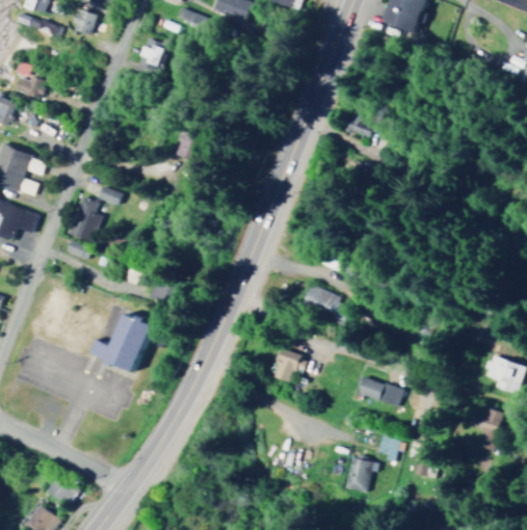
[(27,0),(24,8),(44,16),(49,0),(27,0)]
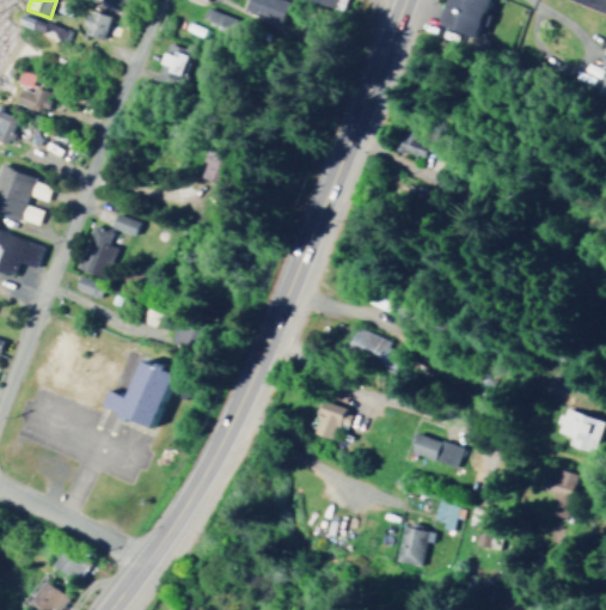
[(122,0),(140,0),(151,4),(151,0),(101,0),(103,0),(101,8),(118,14),(122,0)]
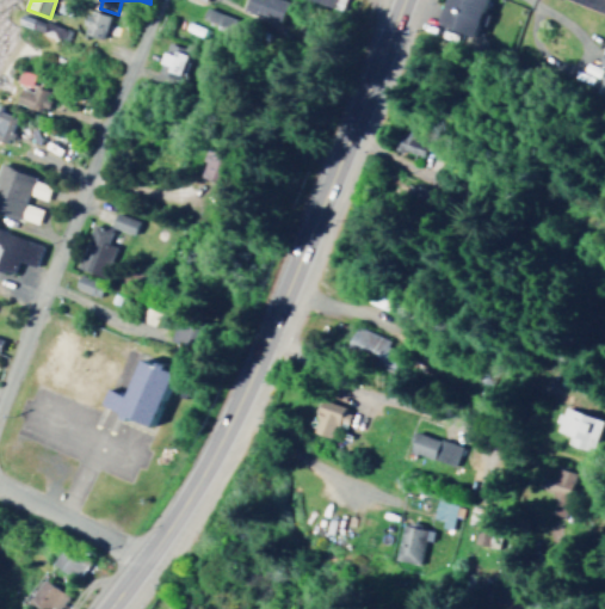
[(476,40),(489,0),(449,0),(439,26),(476,40)]
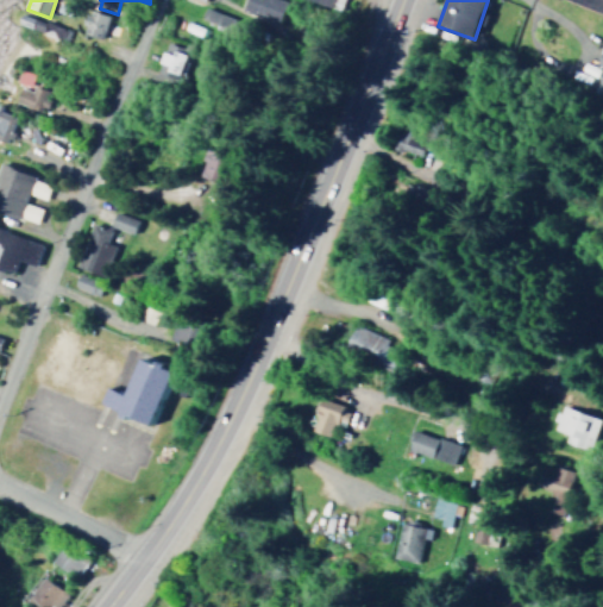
[(83,35),(104,42),(111,19),(90,12),(83,35)]
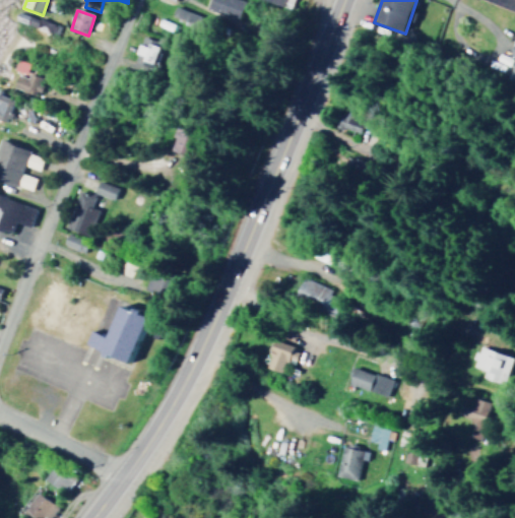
[(17,22),(54,36),(57,26),(20,13),(17,22)]
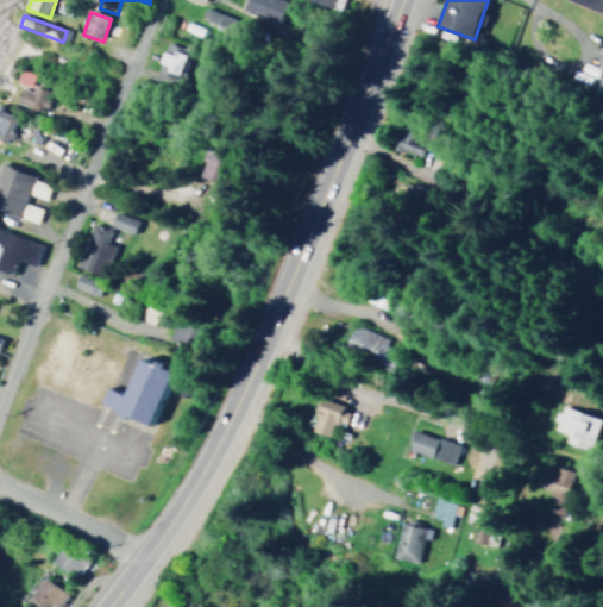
[(163,69),(183,75),(190,51),(170,45),(163,69)]
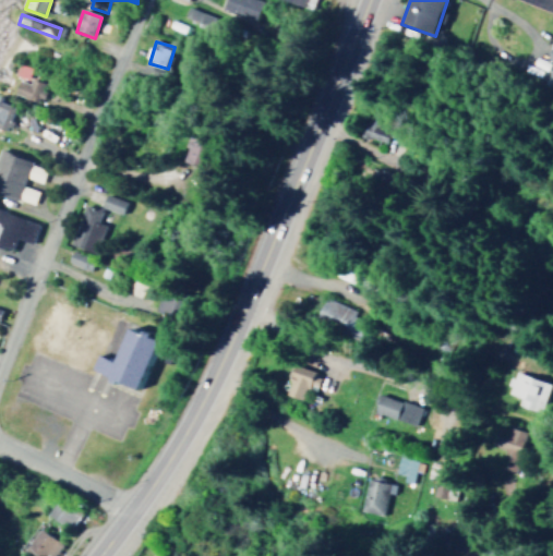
[(50,86),(34,79),(32,85),(22,81),(16,94),(43,105),(50,86)]
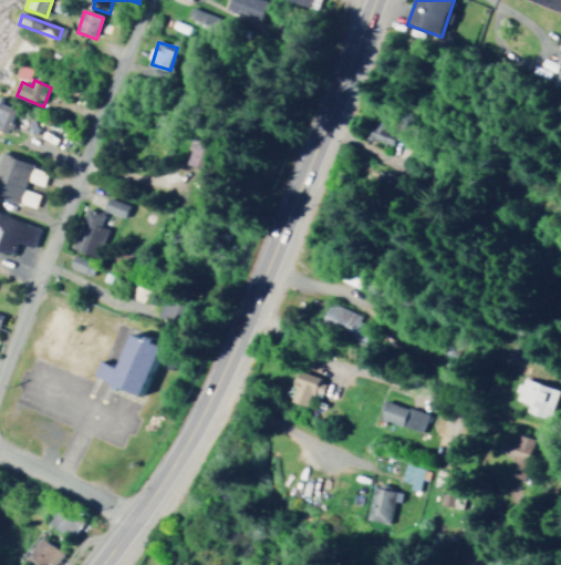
[(19,110),(0,103),(0,130),(11,134),(19,110)]
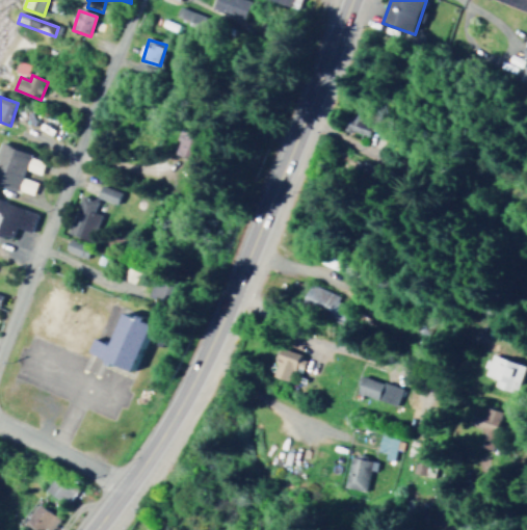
[(348,118),(344,130),(368,139),(376,116),(357,110),(353,120),(348,118)]
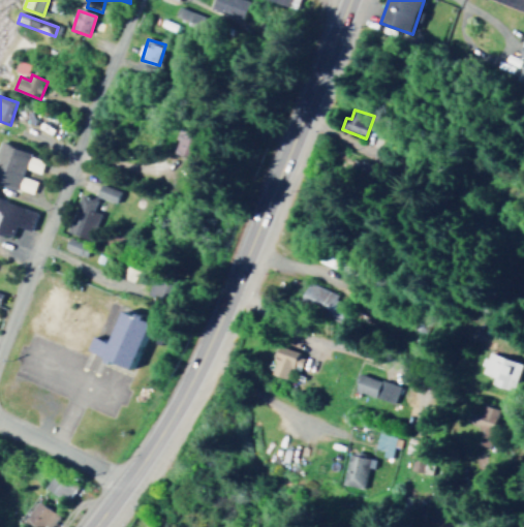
[(38,182),(25,178),(27,171),(42,175),(47,159),(0,145),(0,146),(0,184),(34,195),(38,182)]
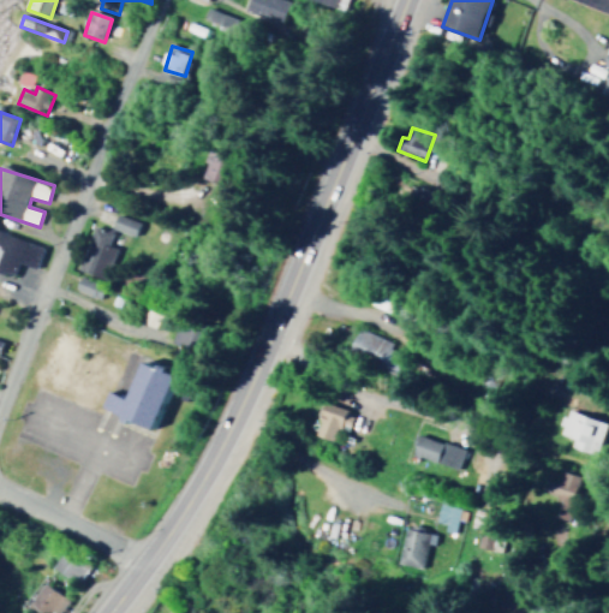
[(114,228),(137,237),(142,224),(119,215),(114,228)]
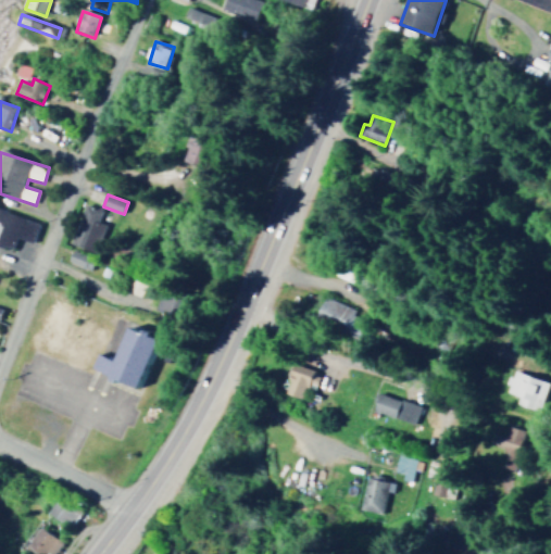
[(97,253),(104,228),(99,227),(104,211),(86,204),(74,246),(97,253)]
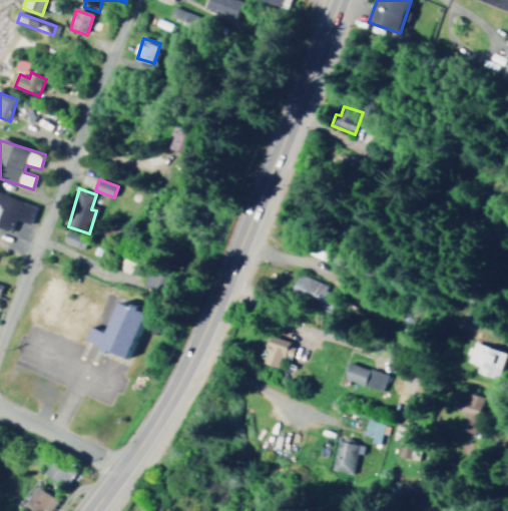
[(37,207),(0,192),(0,205),(4,207),(0,216),(0,224),(13,230),(17,219),(31,224),(37,207)]
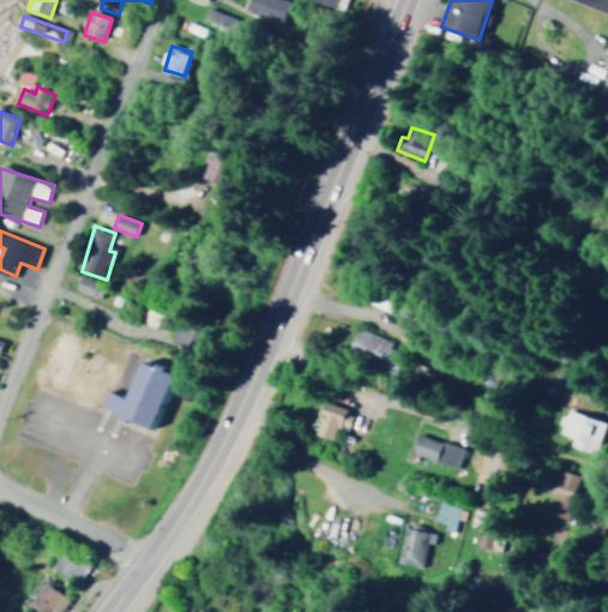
[(76,291),(102,301),(107,288),(80,277),(76,291)]
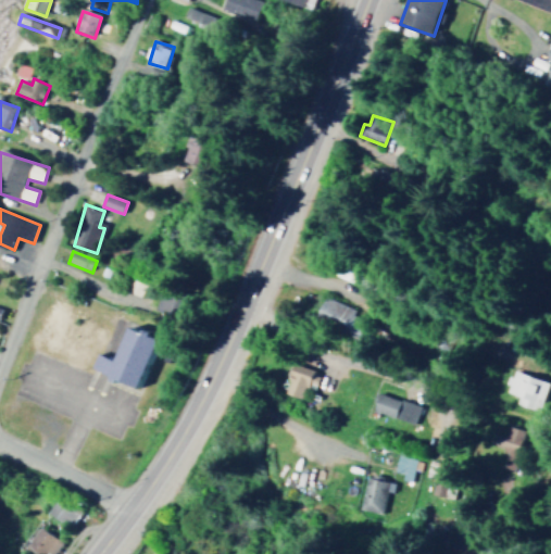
[(128,292),(141,299),(148,286),(135,279),(128,292)]
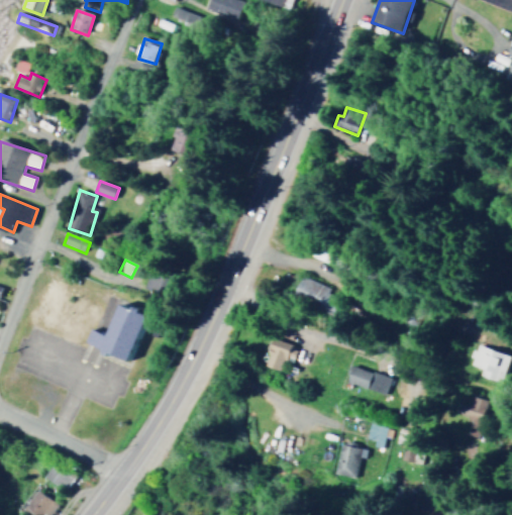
[(295,302),(336,314),(343,292),(302,280),(295,302)]
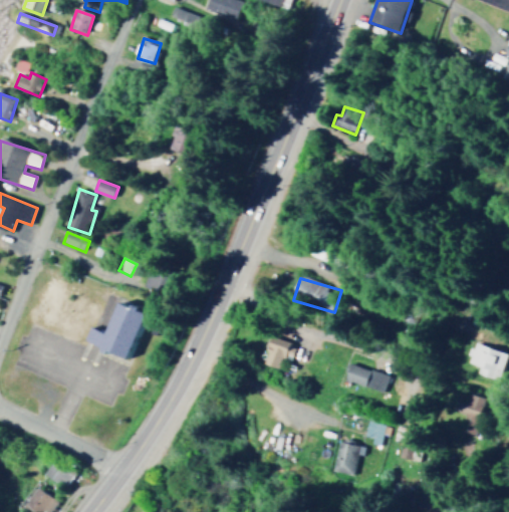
[(148,311),(120,301),(107,333),(91,327),(86,341),(130,358),(148,311)]
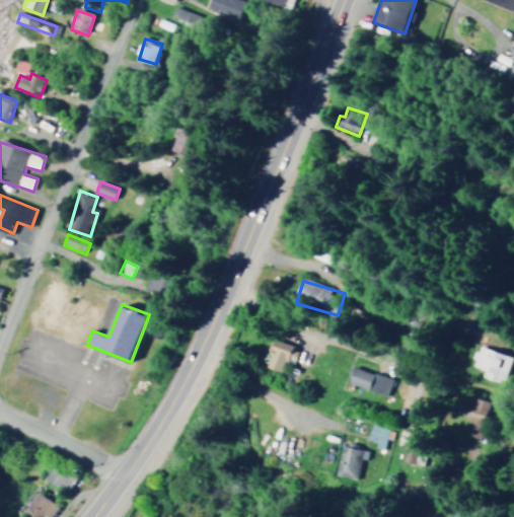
[(282,373),(288,360),(295,362),(300,351),(277,342),(267,368),(282,373)]
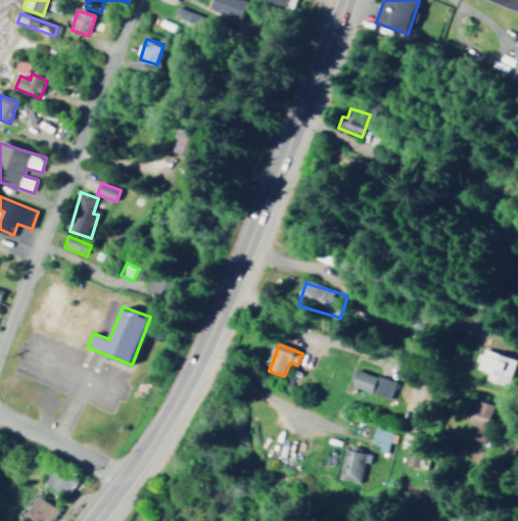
[(487,381),(508,388),(517,361),(483,348),(476,370),(489,374),(487,381)]
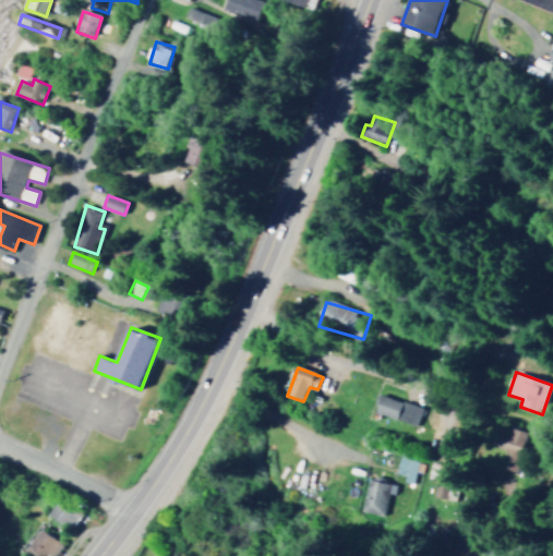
[(381,396),(375,413),(418,426),(423,408),(381,396)]
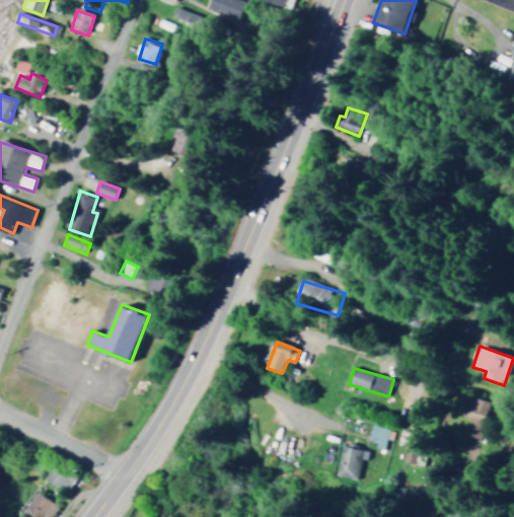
[(474,417),(487,419),(489,407),(476,404),(474,417)]
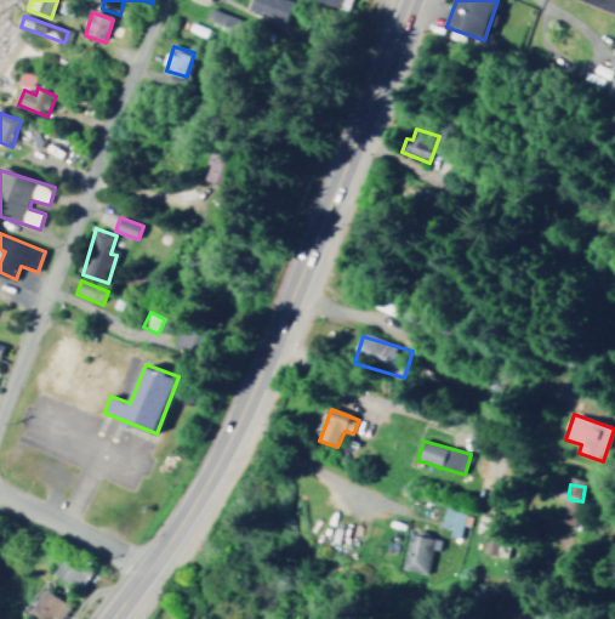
[(453,531),(451,538),(462,539),(463,527),(472,528),(473,516),(446,511),(443,529),(453,531)]
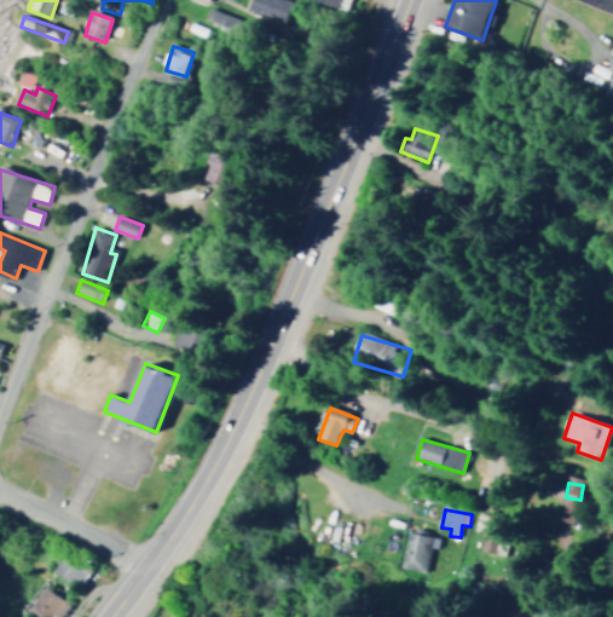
[(484,553),(497,554),(502,518),(479,515),(478,532),(486,534),(484,553)]
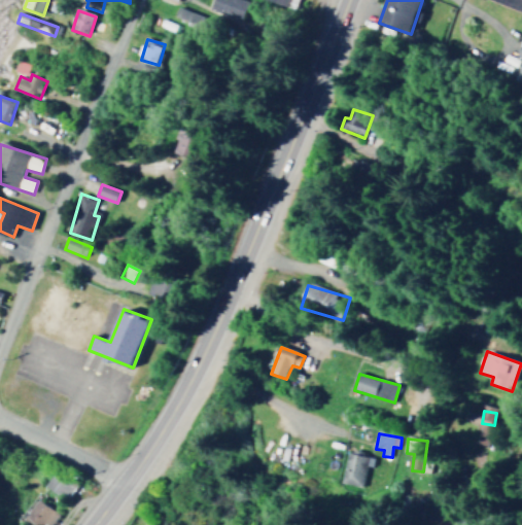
[(374,459),(349,454),(343,482),(362,486),(368,466),(373,467),(374,459)]
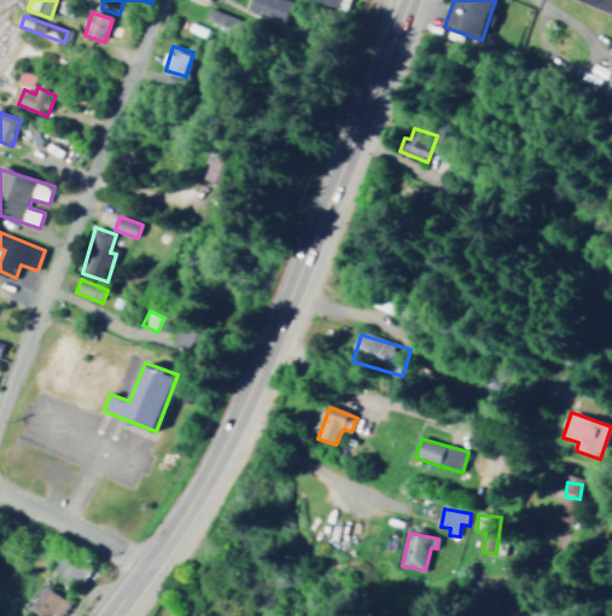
[(83,587),(92,569),(63,556),(54,574),(83,587)]
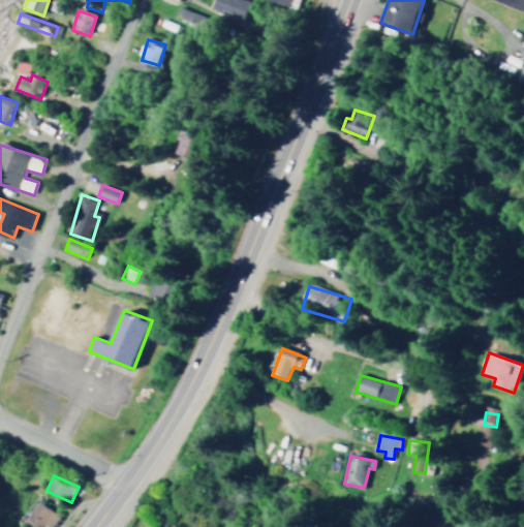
[(24,526),(52,526),(59,514),(37,502),(24,526)]
